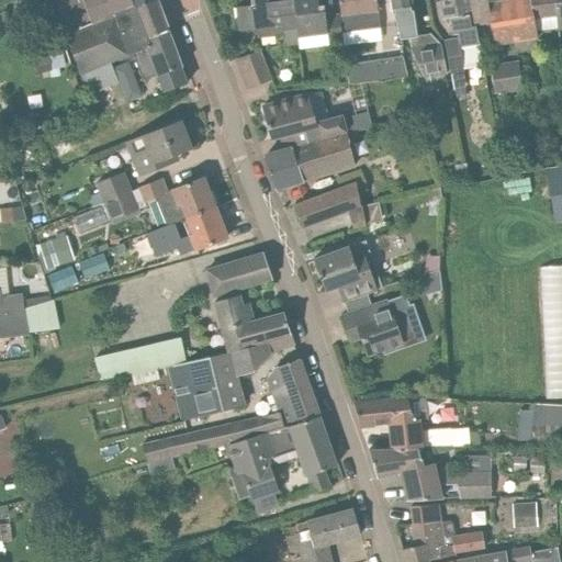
[(80,74),(133,54),(153,46),(150,41),(170,33),(157,0),(143,0),(136,2),(138,7),(97,22),(90,3),(85,6),(81,0),(53,0),(66,34),(80,74)]
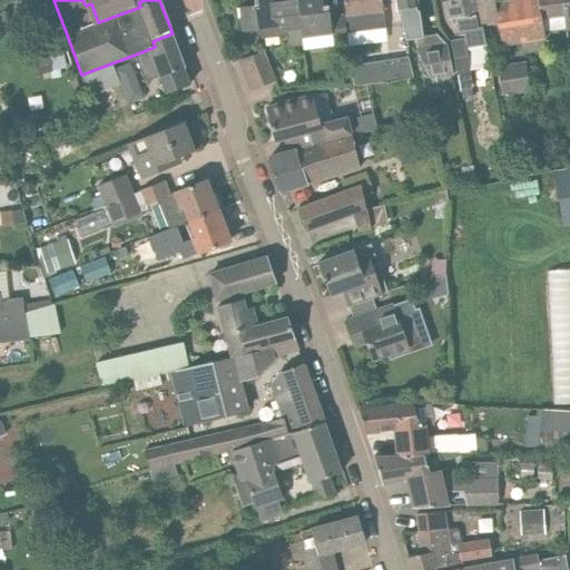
[(82,0),(86,6),(91,3),(98,22),(140,7),(138,2),(145,0),(82,0)]
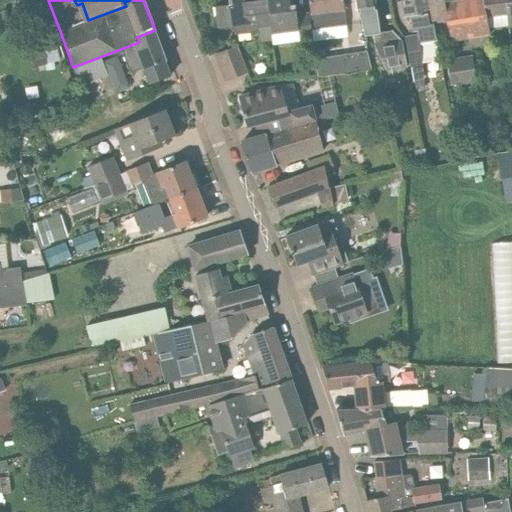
[(267,0),(260,0),(255,1),(254,0),(228,0),(229,4),(216,6),(219,27),(227,26),(238,34),(257,32),(257,29),(271,26),(267,0)]
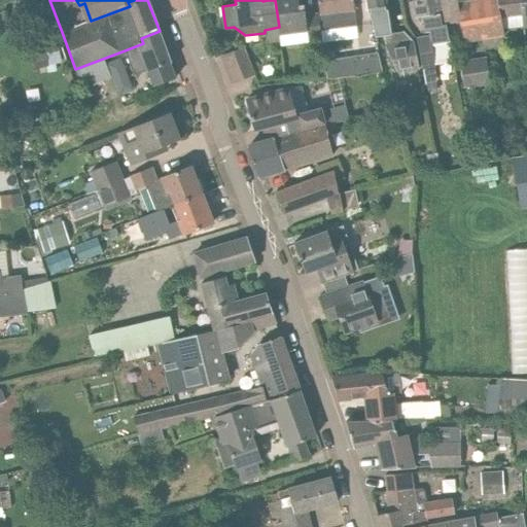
[(275,0),(279,27),(280,35),(307,32),(308,41),(320,40),(318,12),(305,14),(304,4),(299,5),(297,0),(275,0)]
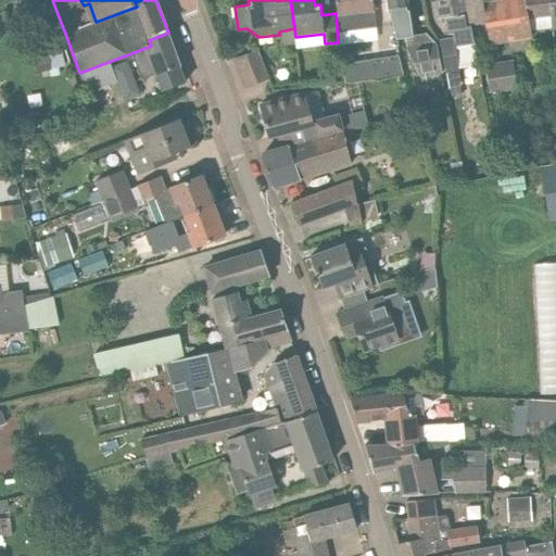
[(373,0),(335,0),(337,16),(363,13),(364,28),(376,27),(374,12),(375,11),(373,0)]
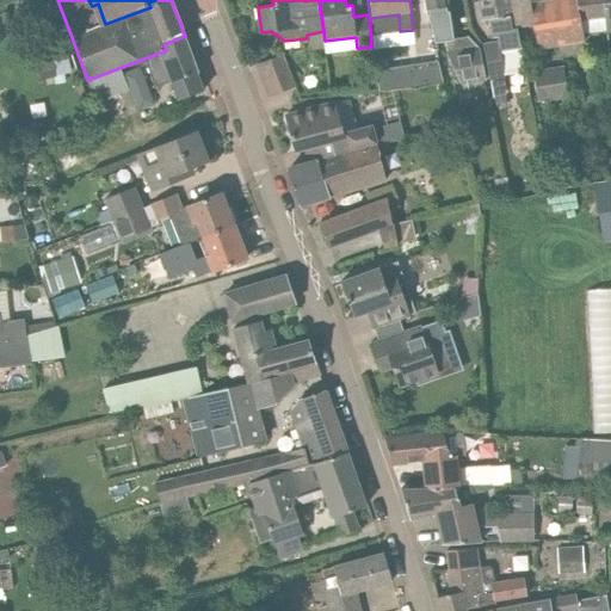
[(436,43),(446,41),(448,53),(462,84),(485,80),(480,49),(470,37),(454,39),(448,0),(424,0),(426,10),(436,43)]
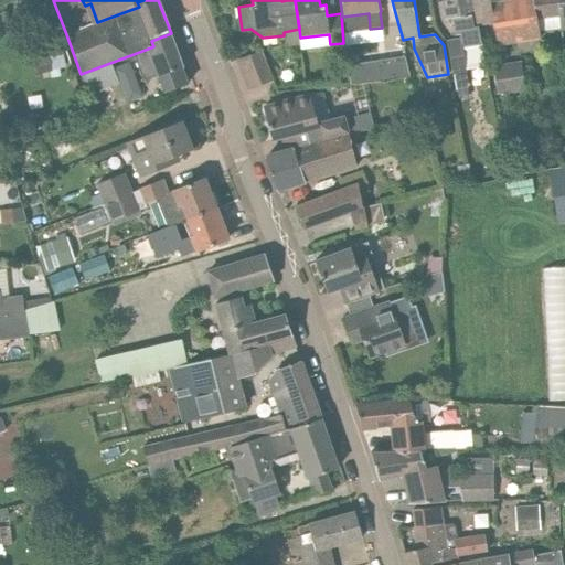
[(473,13),(470,0),(440,0),(445,19),(451,18),(455,35),(459,34),(460,39),(446,41),(454,75),(467,72),(466,68),(486,64),(481,44),(482,44),(478,25),(476,27),(473,13)]
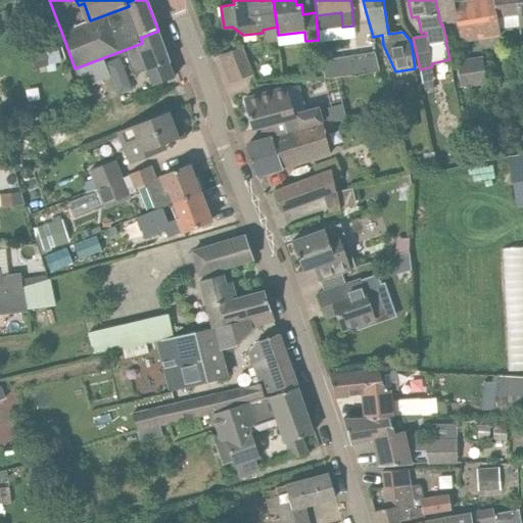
[(438,0),(440,5),(443,22),(457,21),(454,2),(467,0),(438,0)]
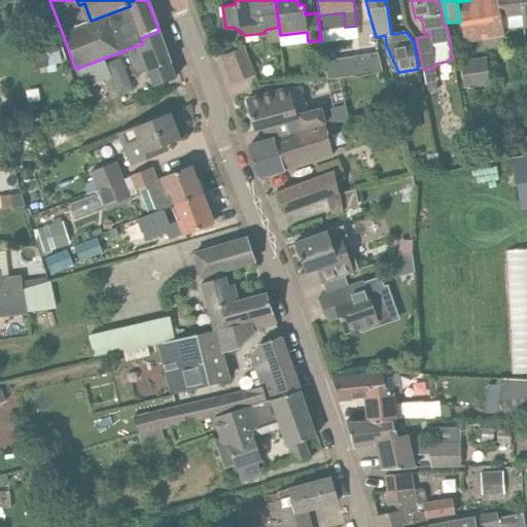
[(470,0),(457,2),(460,22),(463,42),(503,37),(499,18),(521,15),(519,0),(470,0)]
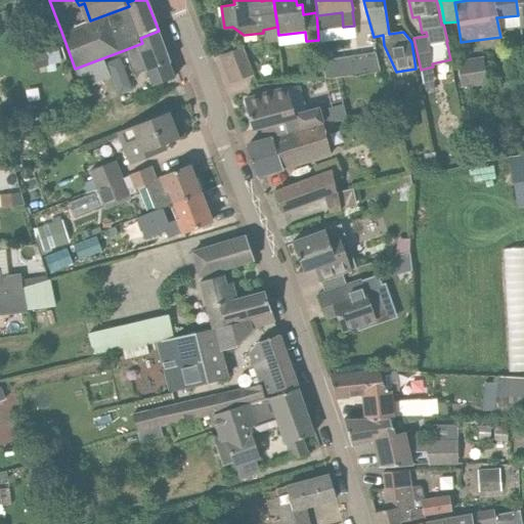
[(170,61),(159,31),(140,38),(142,43),(124,50),(133,76),(149,70),(156,85),(174,78),(169,62),(170,61)]
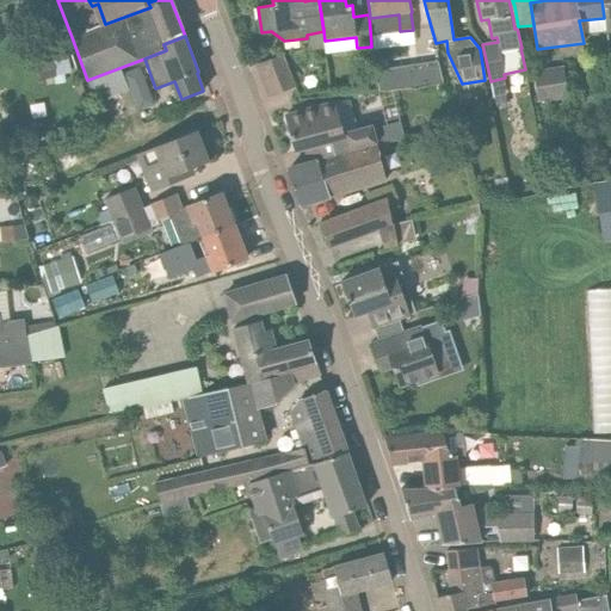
[(283,55),(258,65),(271,97),(296,87),(283,55)]
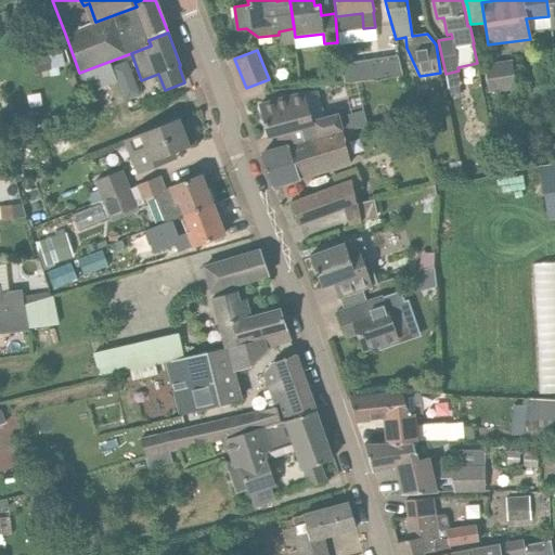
[(66,66),(63,51),(50,54),(50,52),(31,55),(36,74),(66,66)]
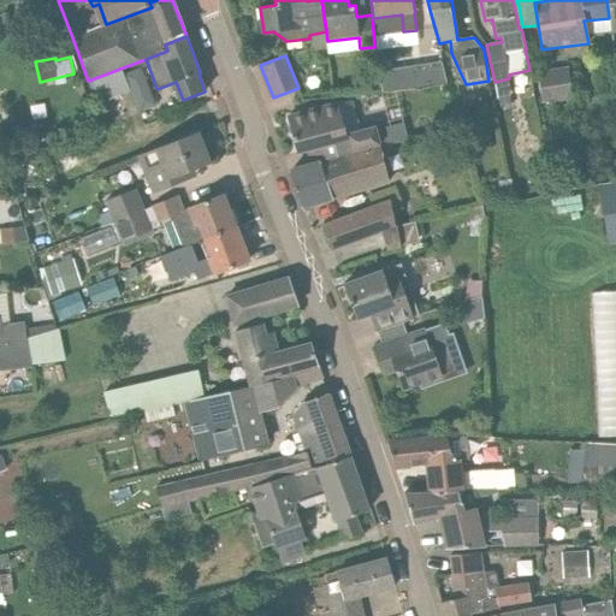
[(147,65),(130,69),(138,107),(157,104),(147,65)]
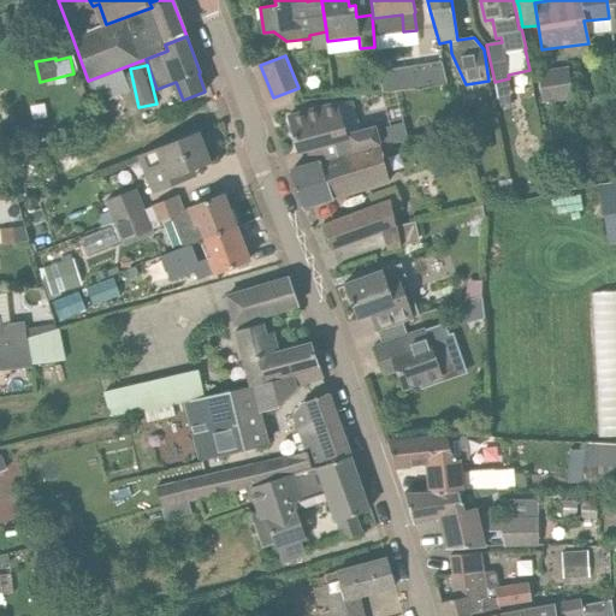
[(414,87),(409,66),(378,70),(380,92),(414,87)]
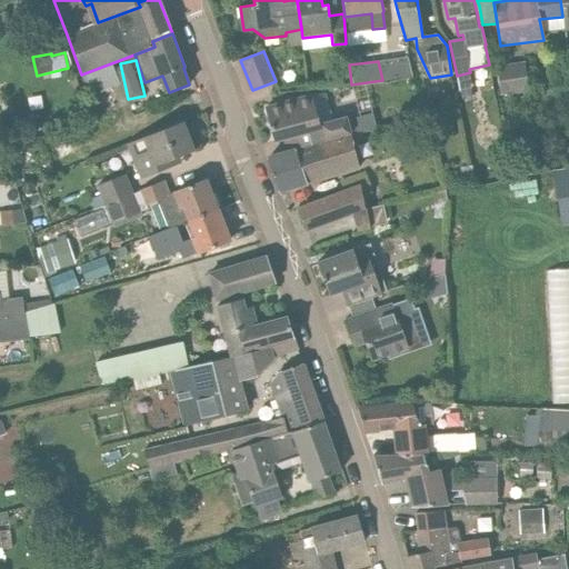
[(501,96),(529,91),(523,62),(497,67),(501,96)]
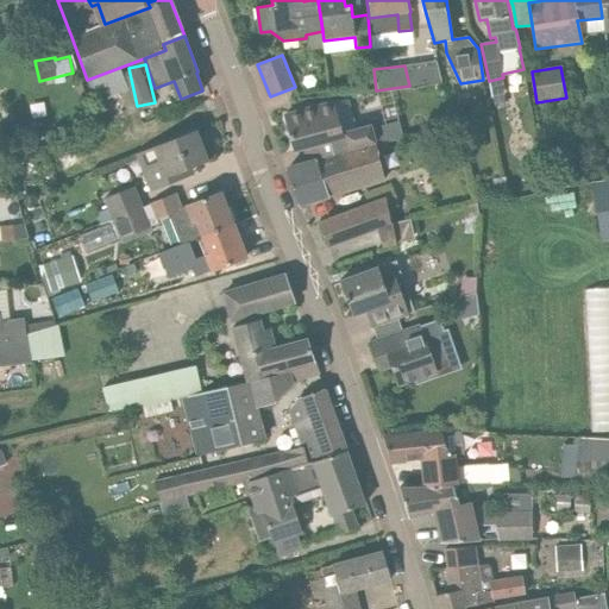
[(308,163),(376,145),(371,130),(344,137),(336,102),(284,117),(294,151),(305,149),(308,163)]
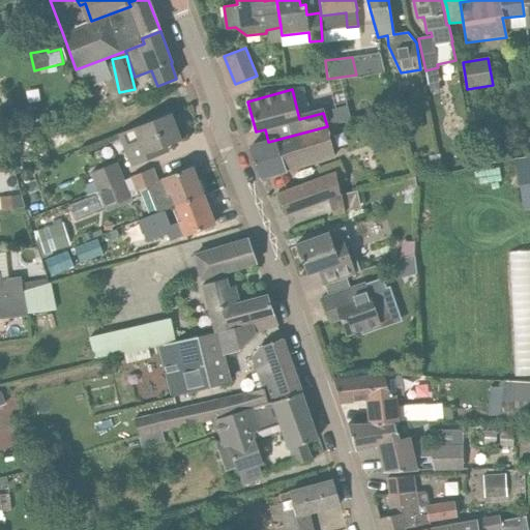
[(333,109),(337,123),(350,120),(347,106),(333,109)]
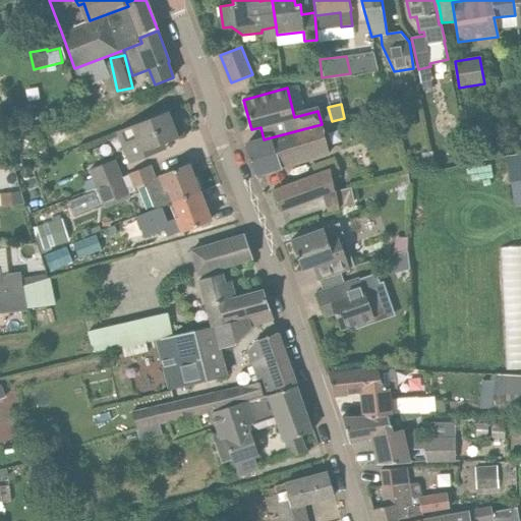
[(164,143),(178,137),(168,111),(115,132),(127,164),(166,149),(164,143)]
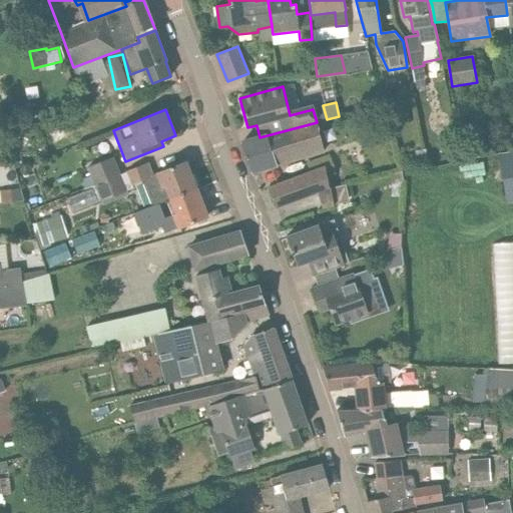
[(264,166),(266,172),(295,163),(294,161),(325,152),(318,123),(241,143),(250,171),(264,166)]
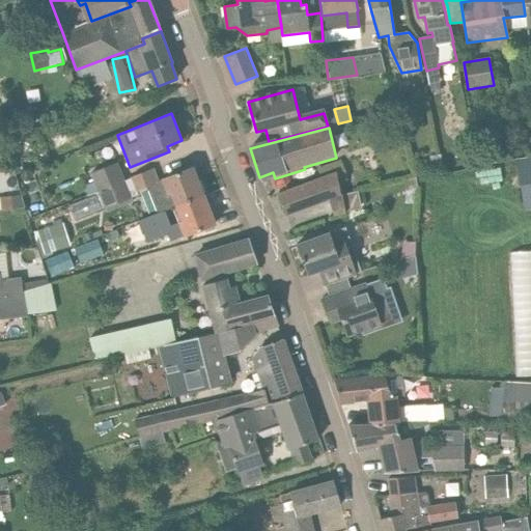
[(466,154),(468,144),(460,138),(451,141),(449,150),(456,157),(466,154)]
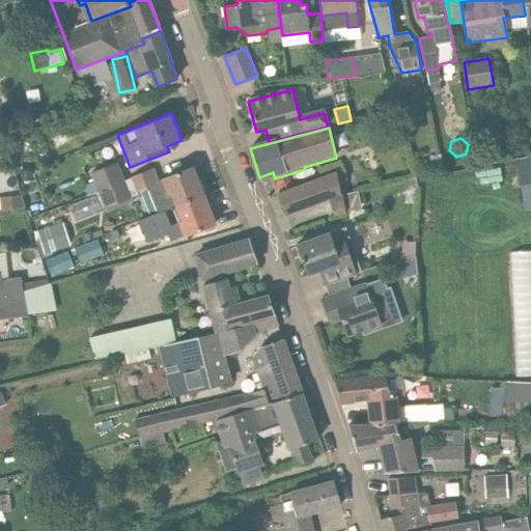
[(442,165),(439,154),(429,157),(432,168),(442,165)]
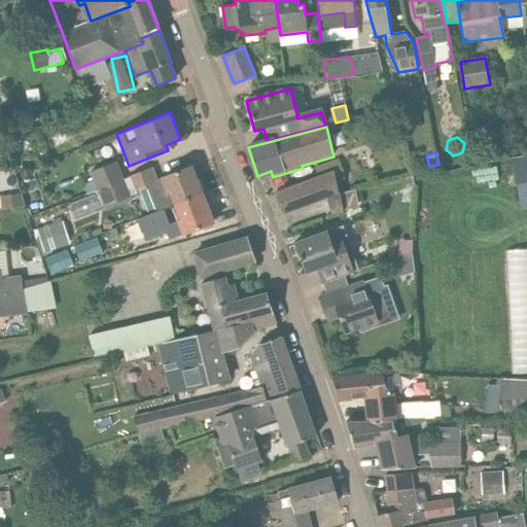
[(526,155),(512,159),(519,210),(526,208),(526,155)]
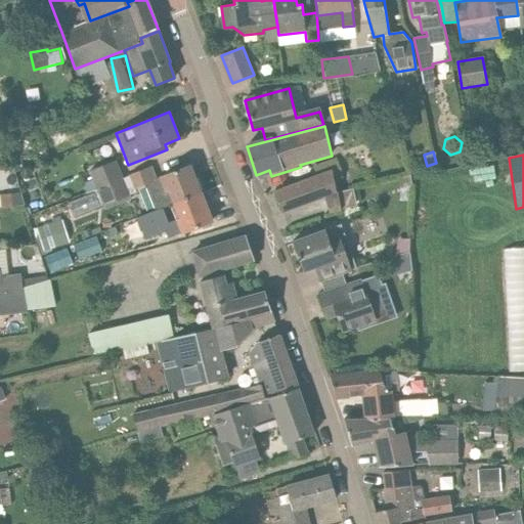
[(274,192),(274,193),(282,213),(324,197),(337,192),(337,191),(336,191),(334,180),(344,176),(337,158),(314,166),(317,176),(274,192)]
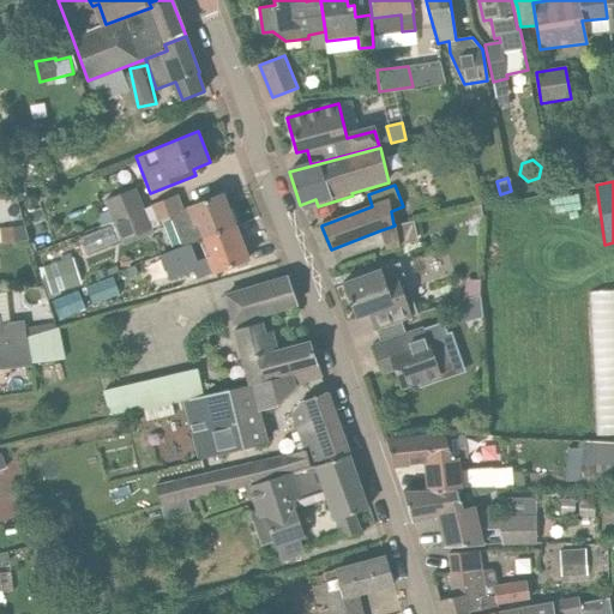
[(113,221),(143,210),(134,188),(104,199),(109,210),(113,221)]
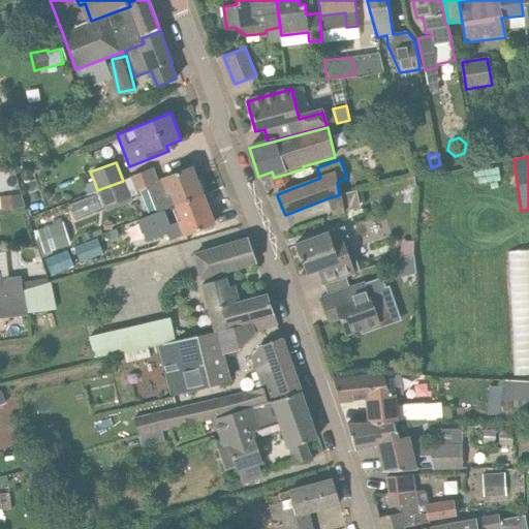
[(157,213),(175,206),(203,194),(192,167),(157,181),(152,168),(123,181),(97,190),(104,207),(137,194),(135,190),(147,186),(157,213)]
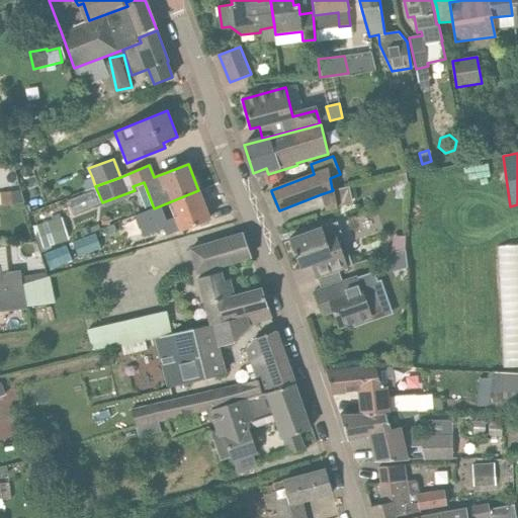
[(399,186),(407,184),(405,174),(396,176),(399,186)]
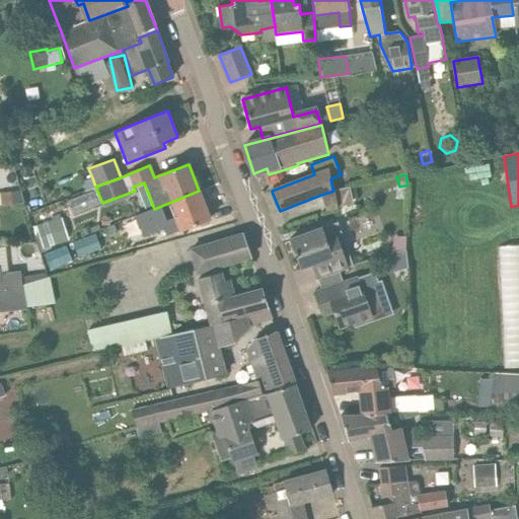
[(92,189),(95,187),(92,177),(81,182),(84,192),(92,189)]
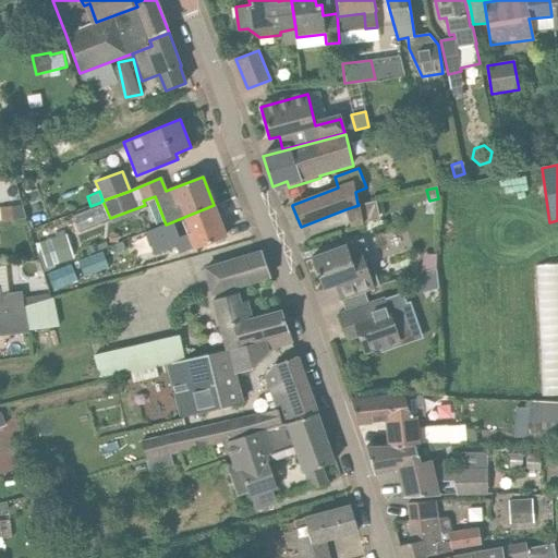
[(376,202),(359,205),(362,223),(379,219),(376,202)]
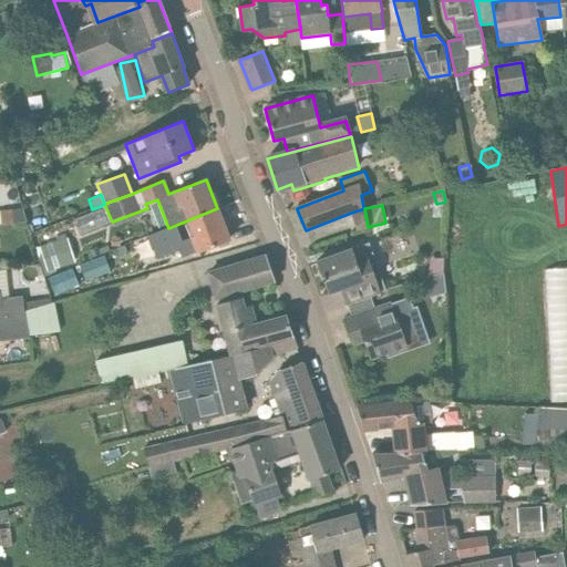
[(197,251),(229,239),(217,208),(187,220),(194,237),(192,238),(197,251)]
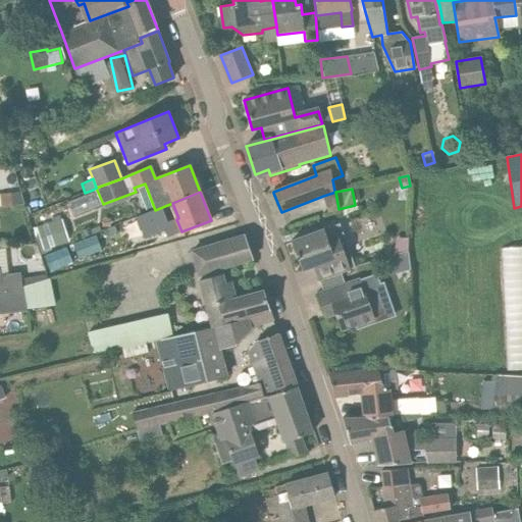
[(323,196),(327,212),(338,209),(335,192),(323,196)]
